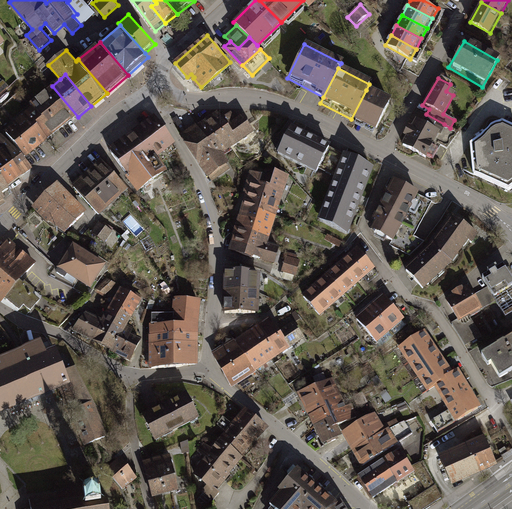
[(3,79),(0,81),(0,91),(8,84),(3,79)]
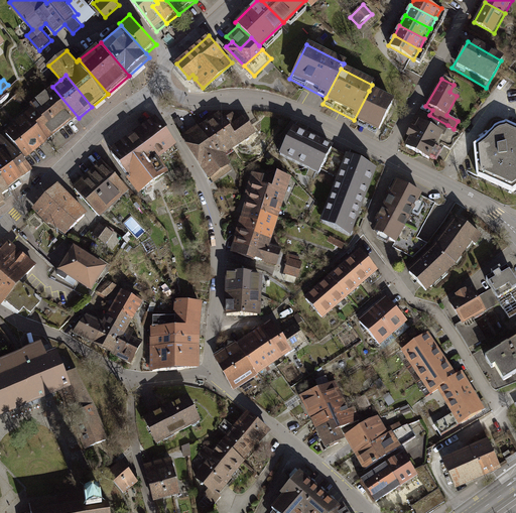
[(28,114),(50,141),(79,118),(52,87),(31,104),(34,108),(28,114)]
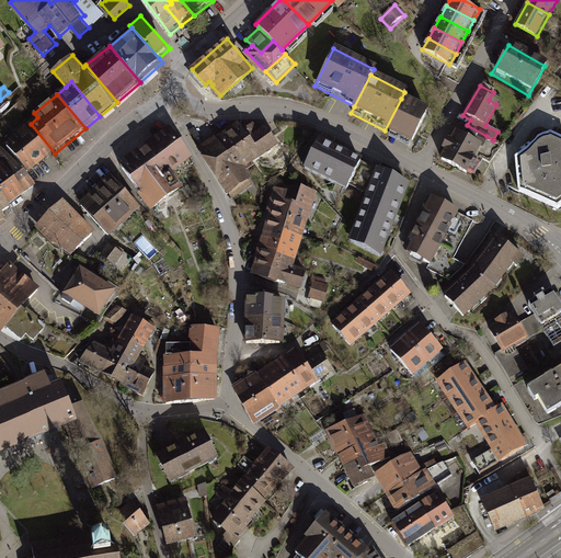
[(401,99),(385,131),(382,135),(409,148),(426,112),(401,99)]
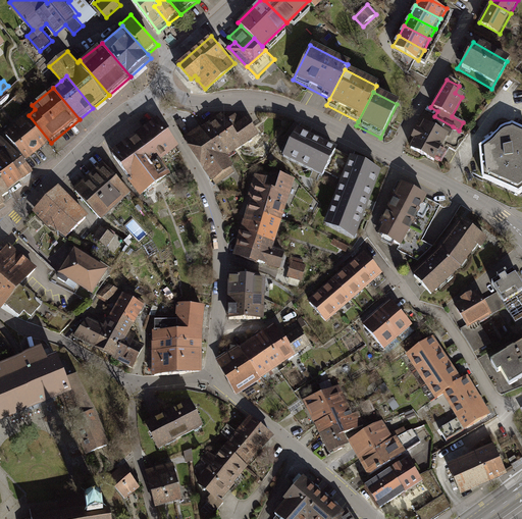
[(29,115),(6,133),(30,161),(51,143),(29,115)]
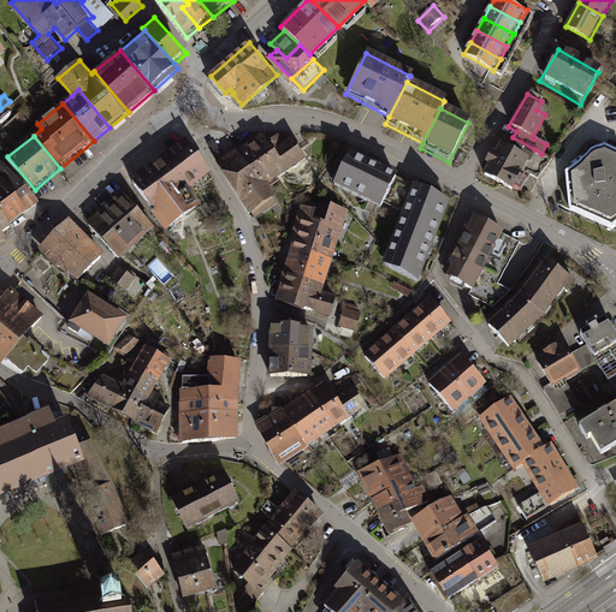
[(253,141),(278,179),(308,160),(294,137),(283,144),(277,136),(264,144),(259,137),(253,141)]
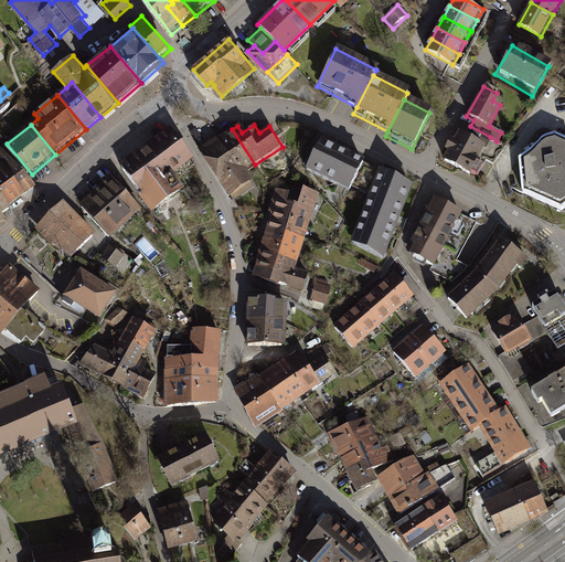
[(465,137),(457,134),(452,141),(449,140),(441,152),(446,155),(441,162),(467,177),(483,147),(484,148),(490,137),(470,126),(465,137)]
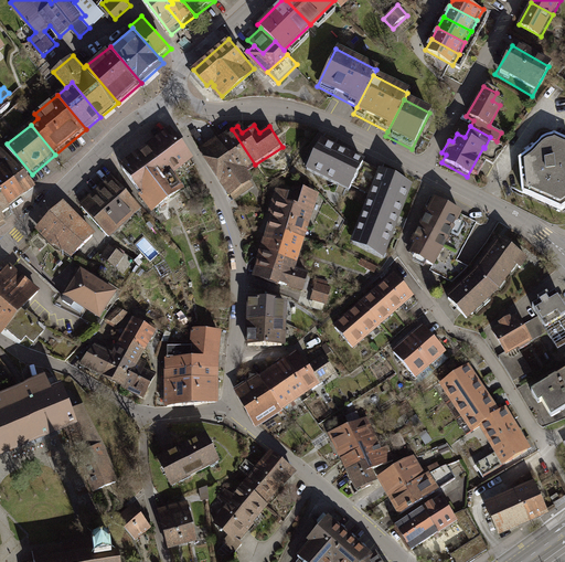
[(195,161),(173,129),(120,163),(155,215),(187,193),(174,176),(195,161)]
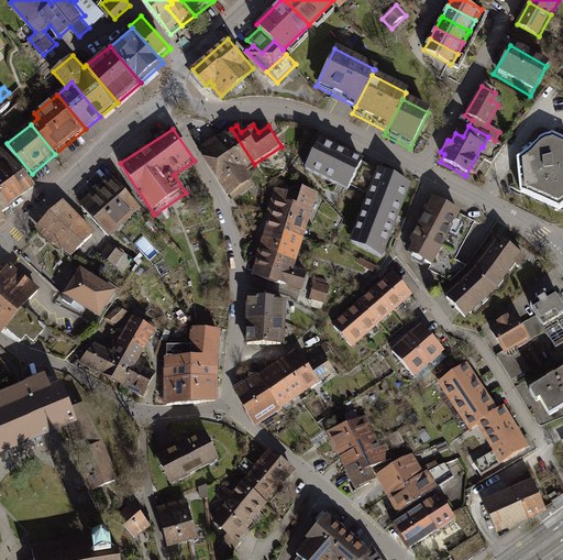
[(254,164),(231,129),(220,135),(243,172),(254,164)]
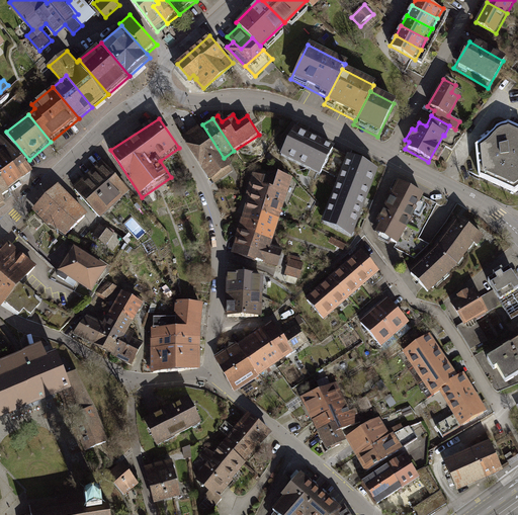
[(517,123),(508,119),(476,143),(479,173),(515,189),(517,187),(517,123)]
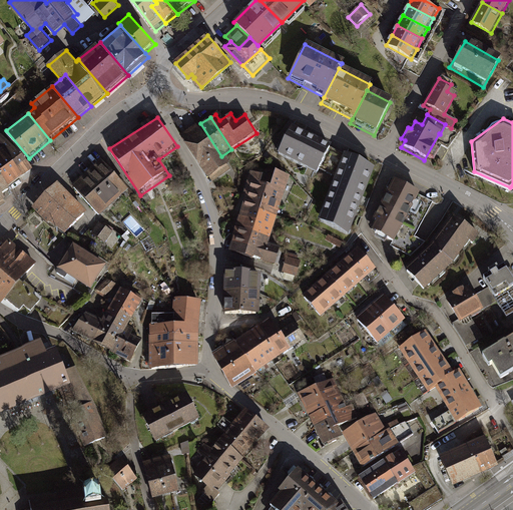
[(221,156),(200,123),(182,135),(212,182),(230,170),(221,156)]
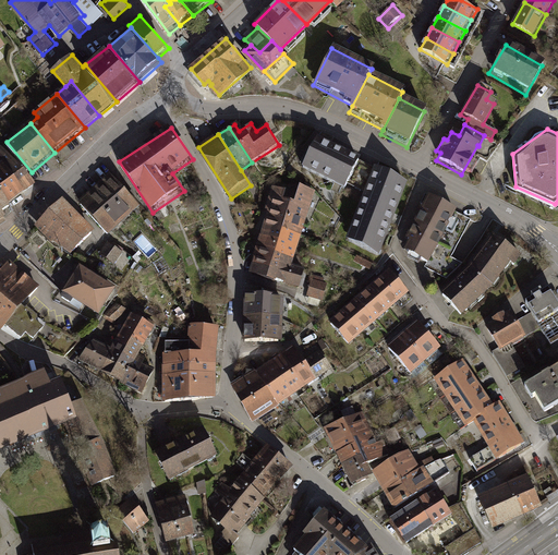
[(360,158),(317,137),(304,163),(347,183),(348,181),(360,158)]
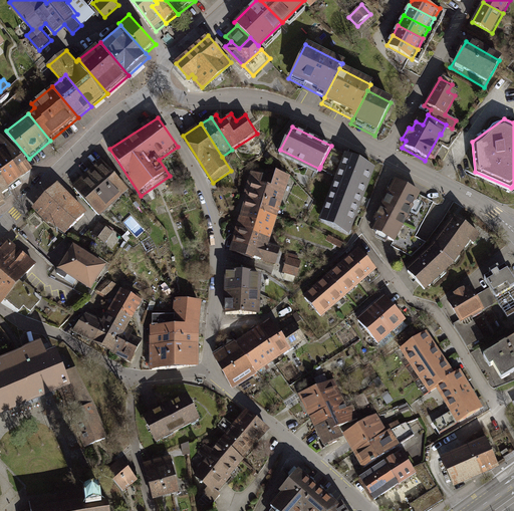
[(0,176),(6,185),(30,168),(2,135),(0,136),(0,148),(4,153),(0,155),(0,176)]
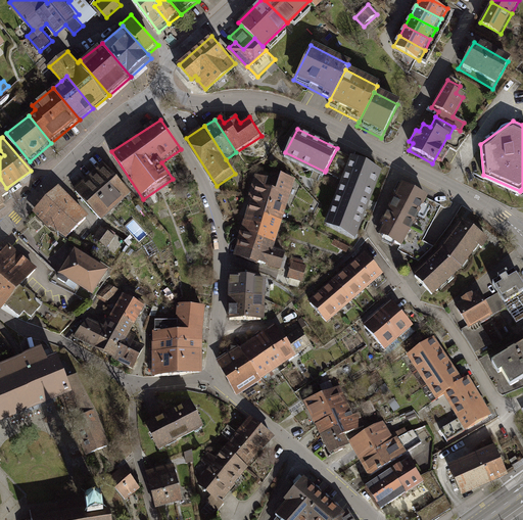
[(337,148),(326,170),(344,179),(352,157),(337,148)]
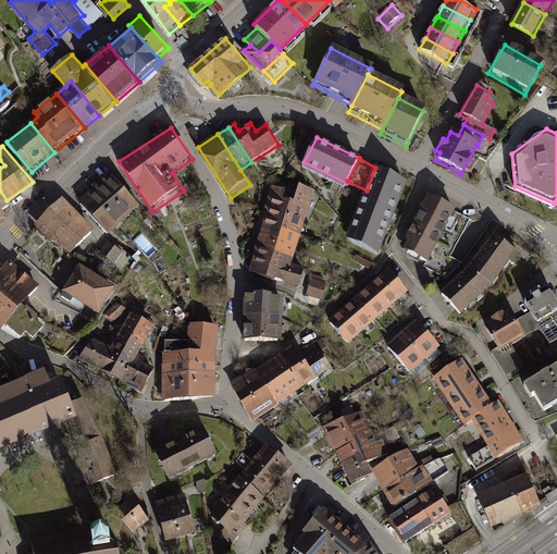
[(404,181),(375,168),(367,191),(348,237),(375,251),(404,181)]
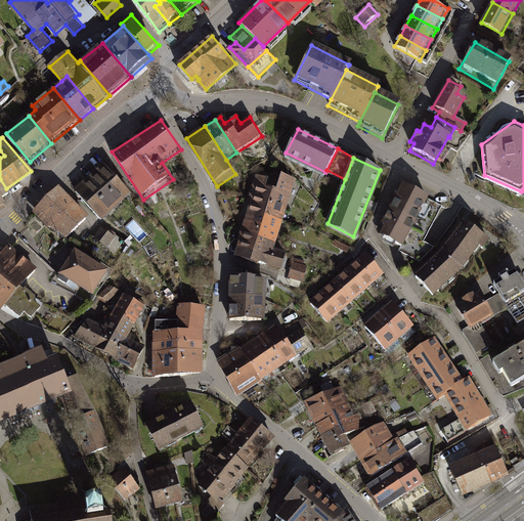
[(133,194),(104,164),(76,190),(104,221),(133,194)]
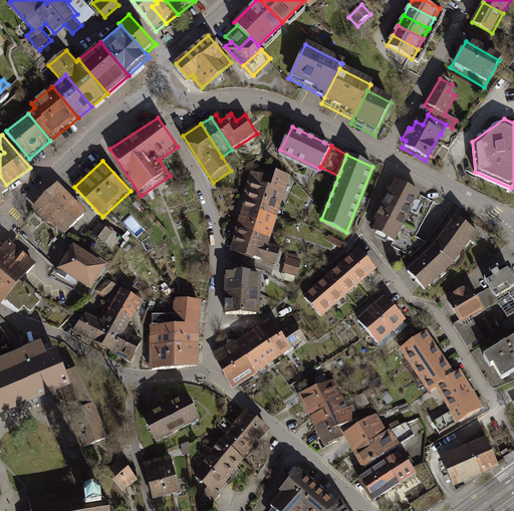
[(256,203),(278,209),(288,177),(273,173),(271,180),(267,179),(261,200),(244,195),(242,203),(255,206),(256,203)]
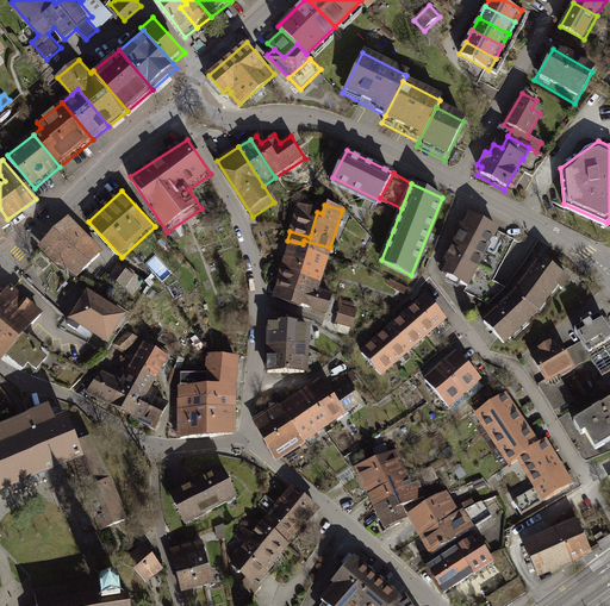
[(310,237),(317,212),(296,205),(288,230),(290,231),(310,237)]
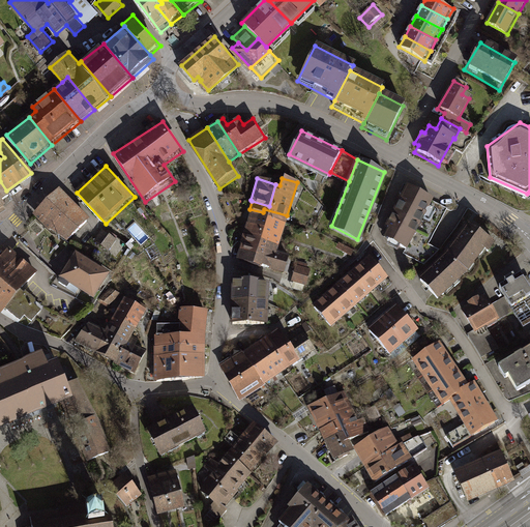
[(0,206),(4,204),(1,198),(8,194),(6,191),(0,181),(0,206)]
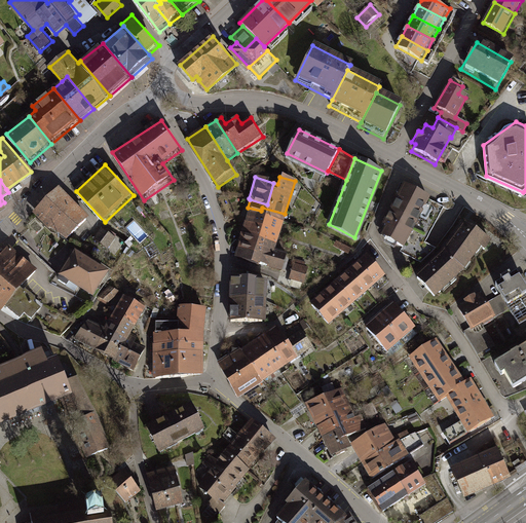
[(428,195),(402,181),(397,189),(402,191),(385,223),(388,225),(383,234),(403,244),(428,195)]
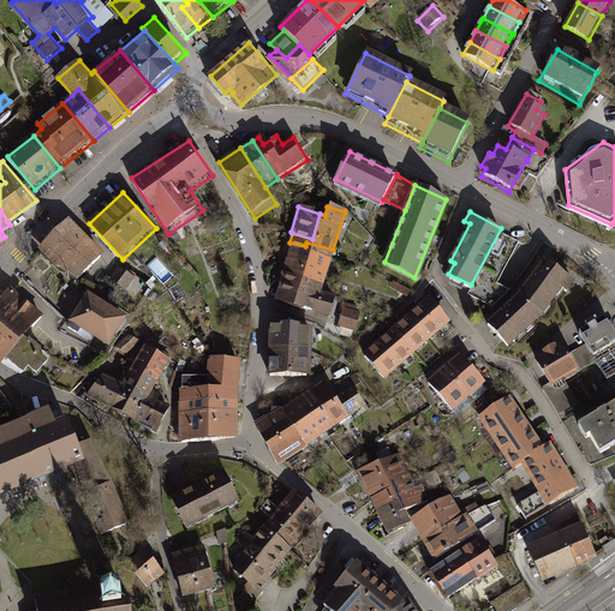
[(101,253),(69,217),(43,244),(60,261),(78,275),(101,253)]
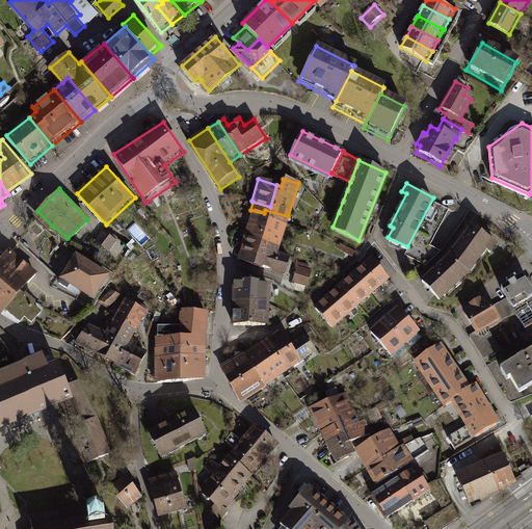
[(449,206),(433,197),(407,246),(405,252),(426,263),(441,248),(430,242),(449,206)]
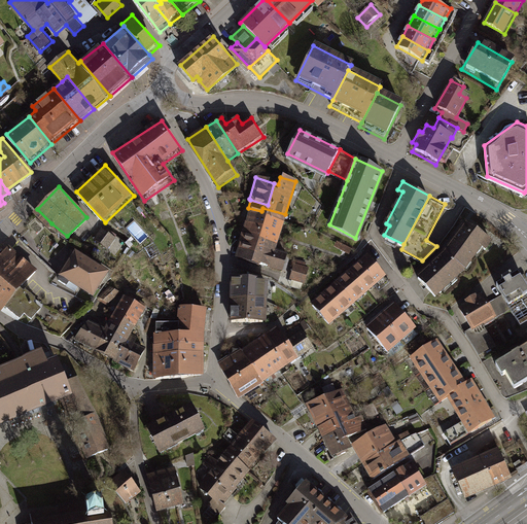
[(260,218),(282,224),(285,214),(262,208),(261,211),(248,208),(243,224),(257,229),(260,218)]
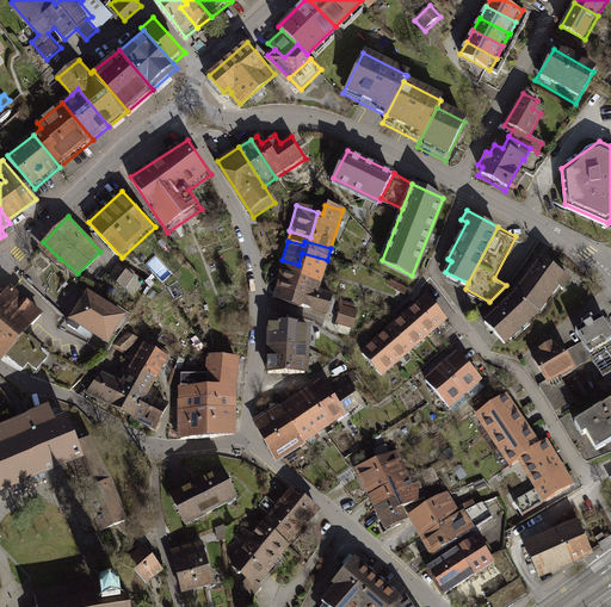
[(307,280),(320,284),(327,260),(302,253),(298,265),(310,268),(307,280)]
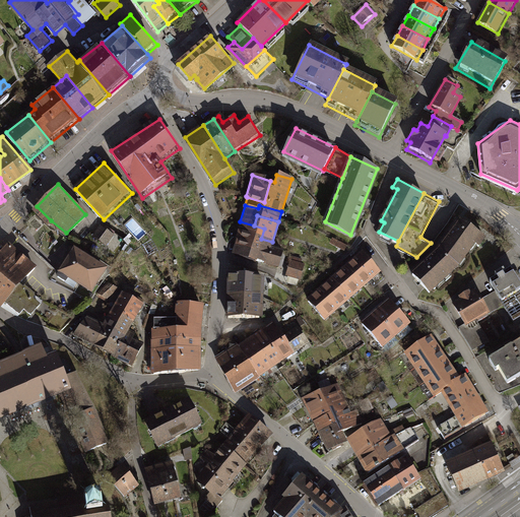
[(438,248),(458,263),(474,241),(478,244),(484,236),(461,217),(438,248)]
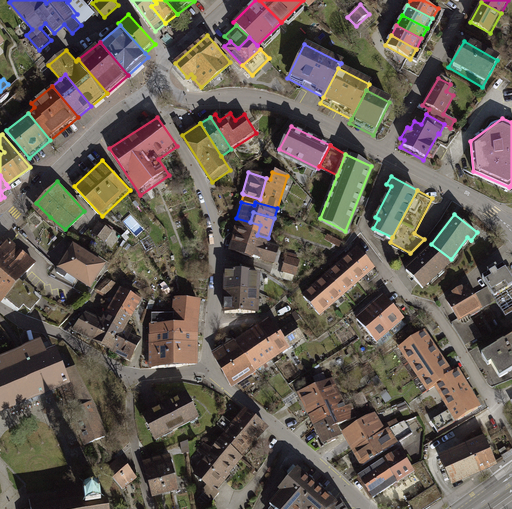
[(250,260),(257,235),(260,225),(250,222),(236,218),(226,253),(250,260)]
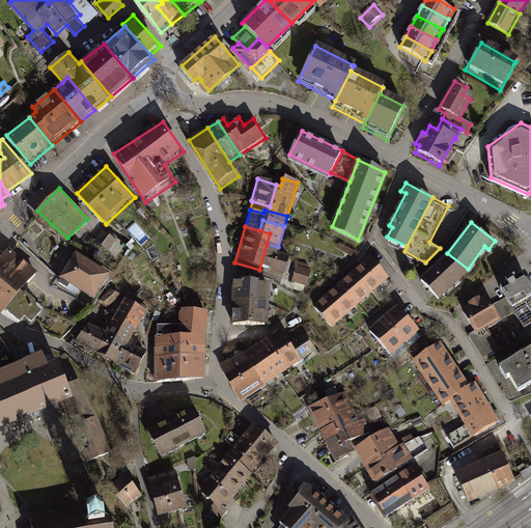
[(115,239),(104,229),(96,240),(108,248),(115,239)]
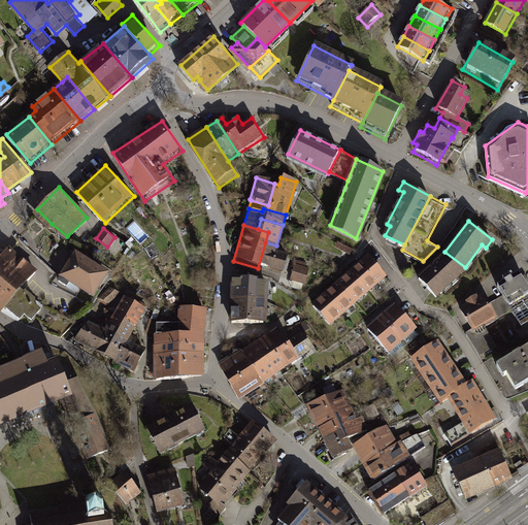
[(265,242),(258,268),(281,275),(287,254),(275,251),(276,245),(265,242)]
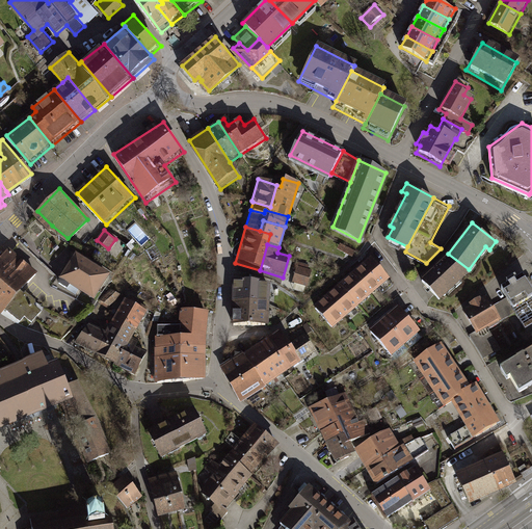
[(36,271),(10,249),(0,261),(0,309),(1,310),(4,306),(19,289),(27,280),(28,280),(36,271)]
